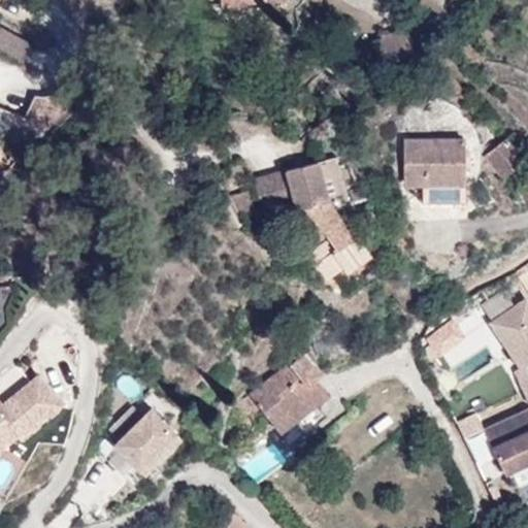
[(31,44),(0,27),(0,48),(22,61),(31,44)]
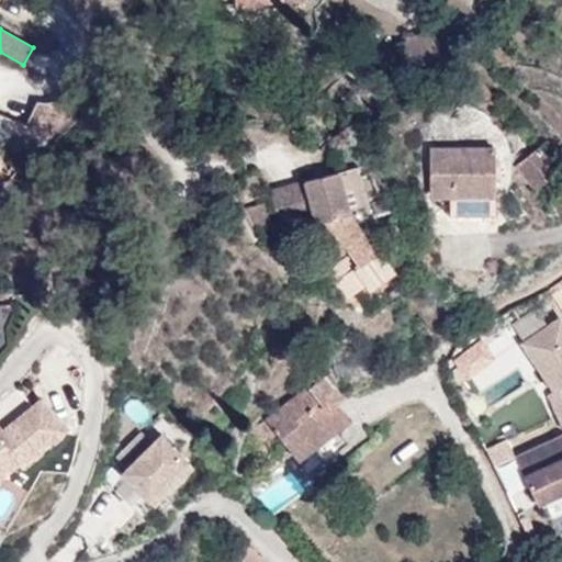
[(429,31),(411,40),(423,65),(441,56),(429,31)]
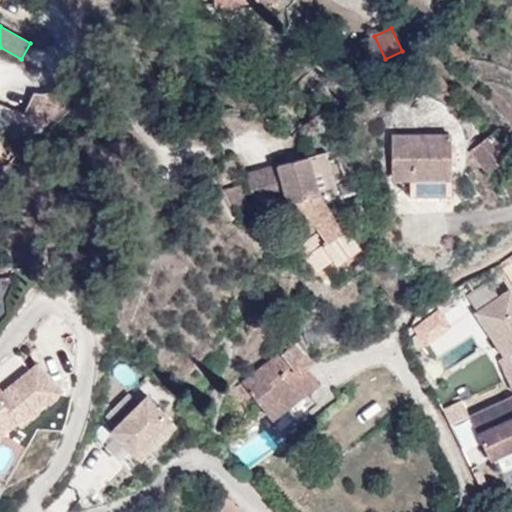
[(374,36),(360,43),(371,66),(385,59),(374,36)]
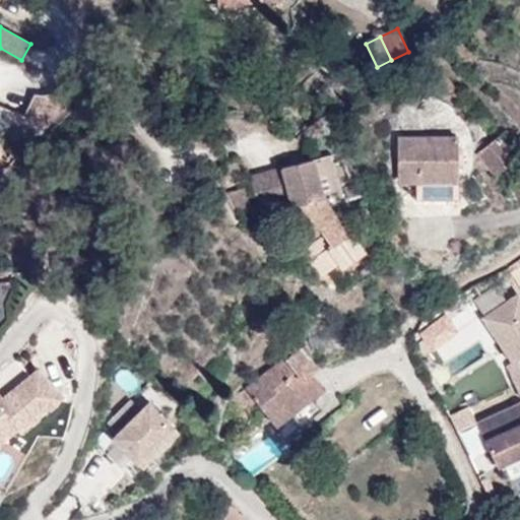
[(454,88),(442,71),(435,76),(447,93),(454,88)]
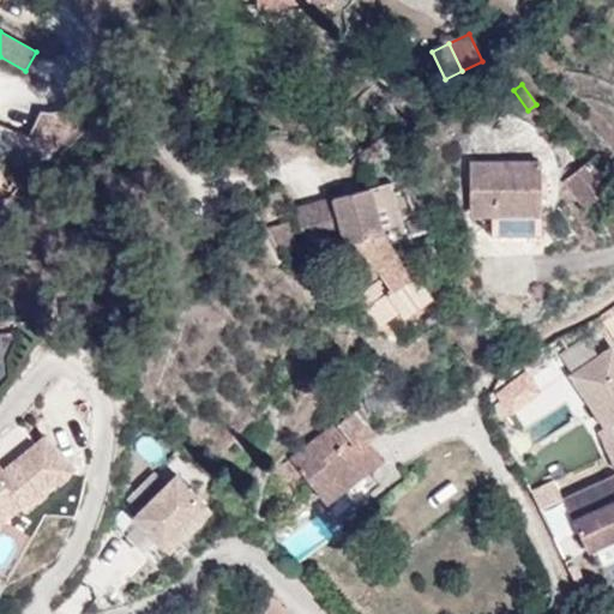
[(64,150),(98,118),(72,98),(60,110),(40,112),(29,137),(64,150)]
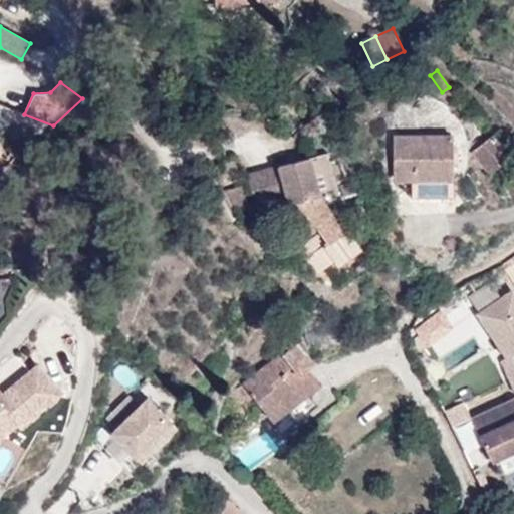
[(42,143),(24,127),(15,138),(32,153),(42,143)]
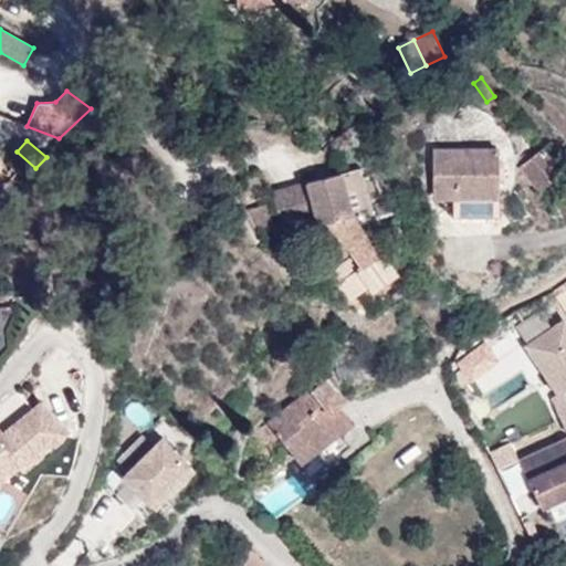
[(563,171),(543,147),(520,167),(541,191),(563,171)]
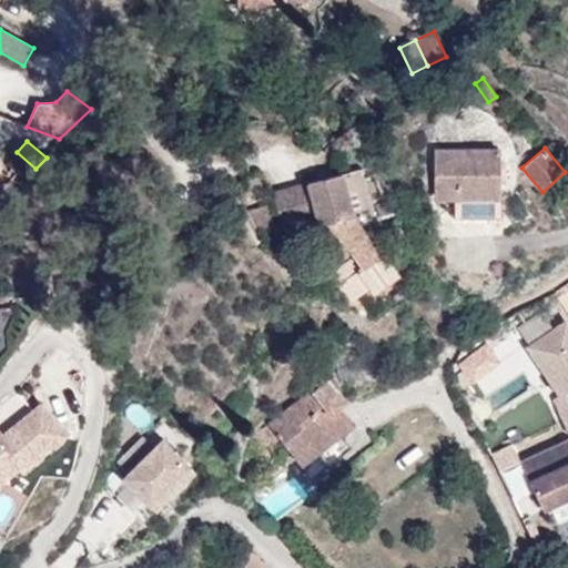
[(499,150),(434,151),(435,200),(455,200),(500,199),(499,150)]
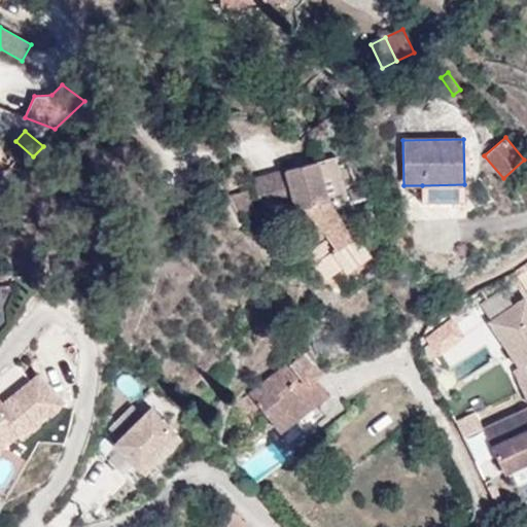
[(332,157),(317,162),(327,199),(343,194),(332,157)]
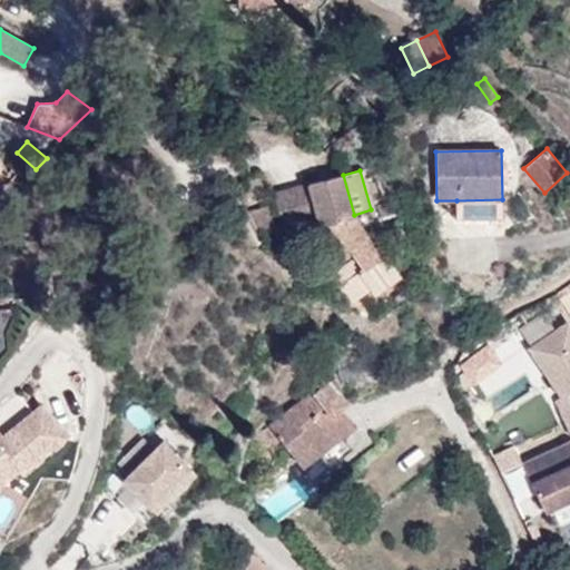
[(308,184),(310,185),(318,218),(321,225),(343,254),(351,248),(363,265),(361,266),(355,259),(331,277),(349,302),(371,285),(377,294),(399,277),(354,215),(343,175),(308,184)]
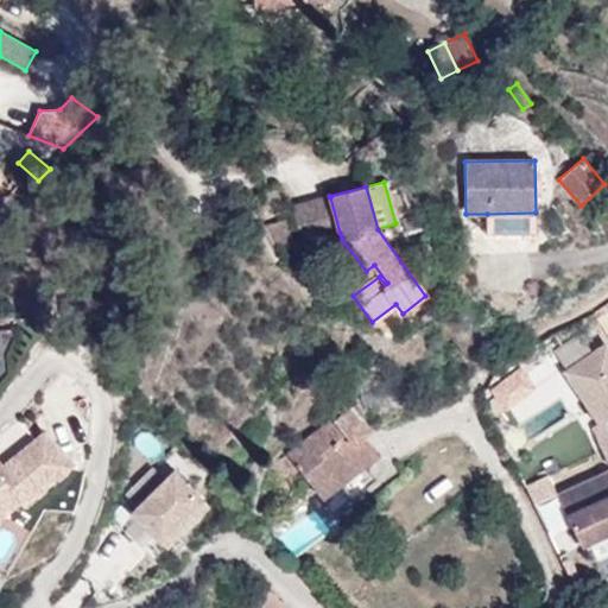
[(330,197),(295,206),(304,241),(340,233),(330,197)]
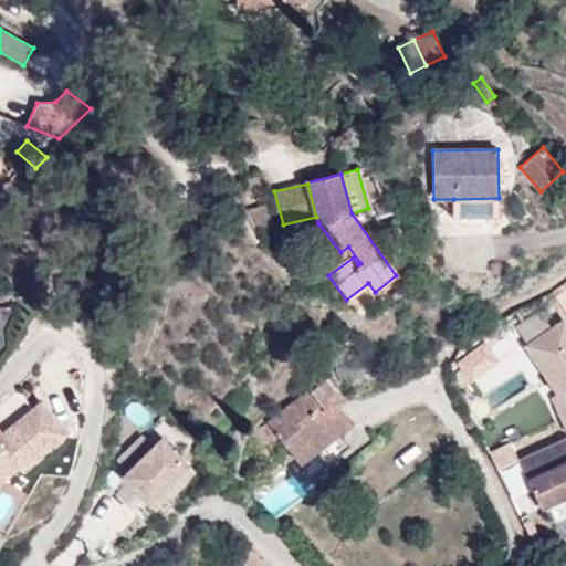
[(396,195),(374,203),(378,215),(400,206),(396,195)]
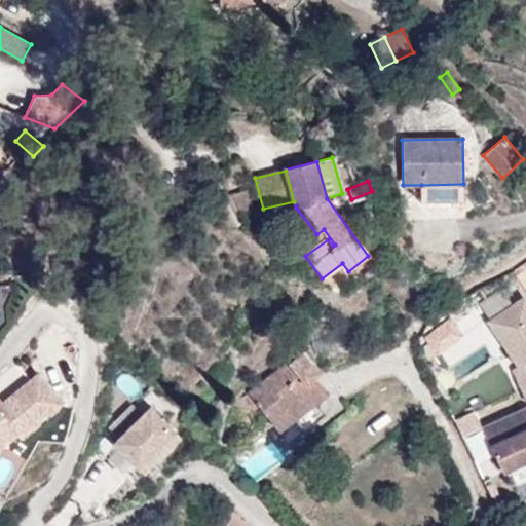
[(463,184),(421,185),(421,202),(463,201),(463,184)]
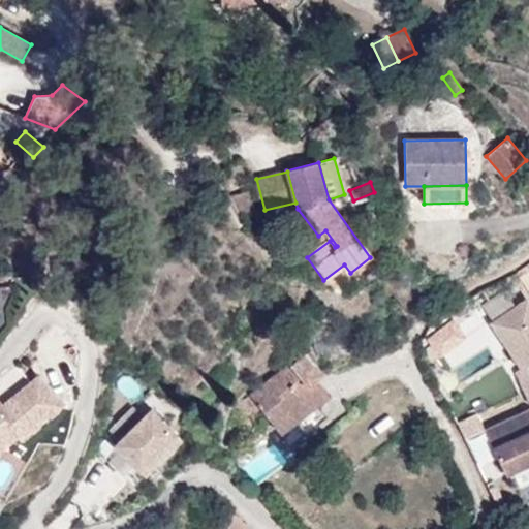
[(250,190),(234,194),(244,215),(257,213),(250,190)]
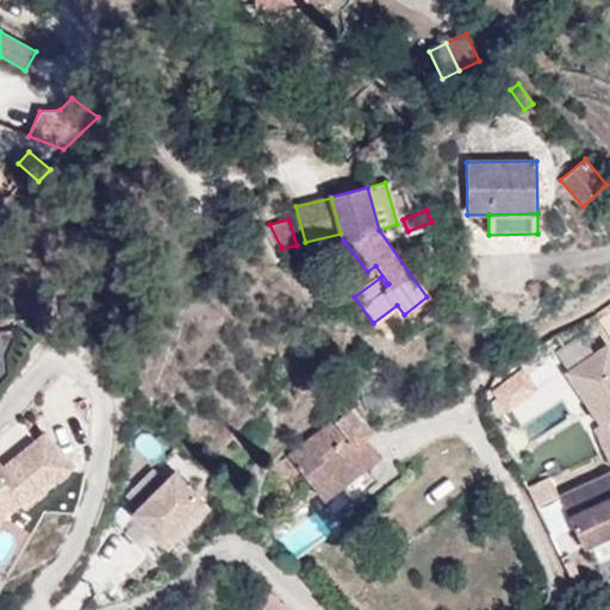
[(573,346),(556,353),(571,373),(585,362),(573,346)]
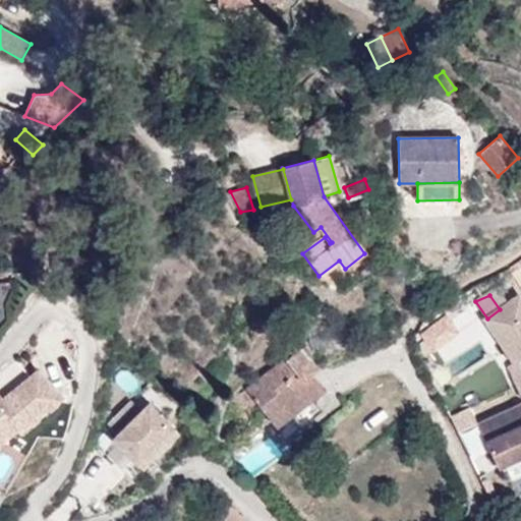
[(487,319),(485,320),(495,334),(498,332),(517,360),(514,362),(509,366),(520,392),(520,298),(519,295),(500,309),(487,319)]
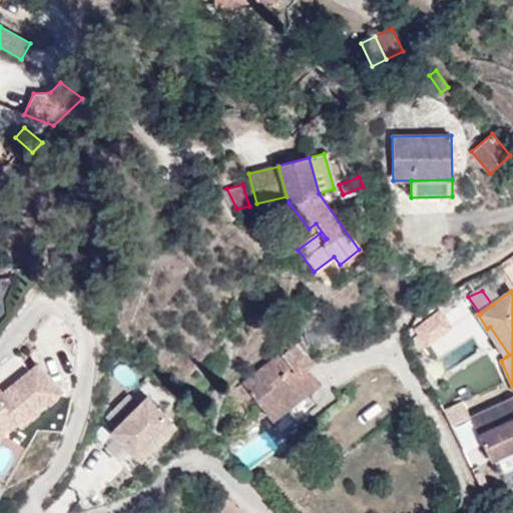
[(426,345),(451,327),(440,312),(415,331),(426,345)]
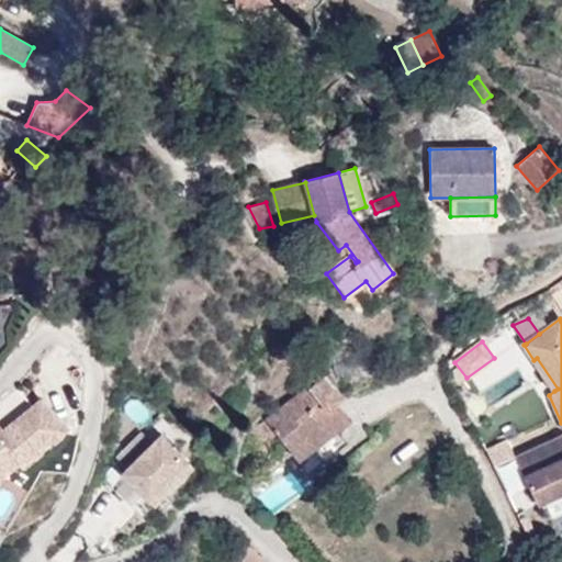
[(537,358),(534,360),(554,391),(558,389),(537,358)]
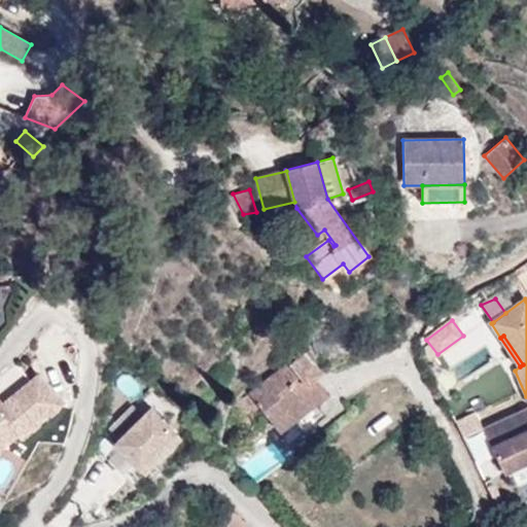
[(305,349),(249,392),(260,408),(279,431),(328,393),(315,375),(321,370),(305,349)]
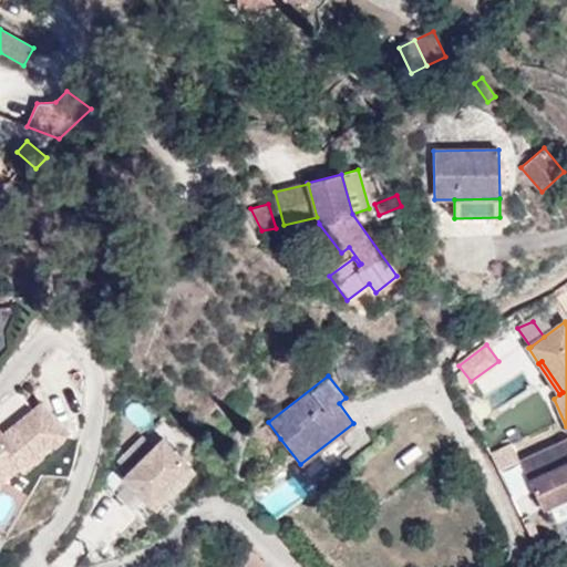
[(21,470),(65,432),(41,402),(3,434),(0,436),(0,481),(18,466),(21,470)]
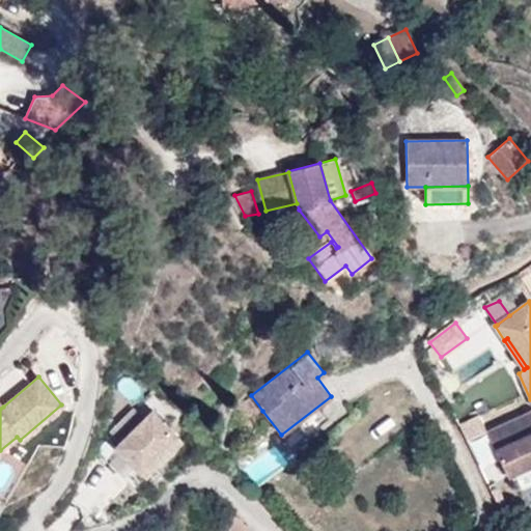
[(251,395),(236,407),(248,421),(262,411),(251,395)]
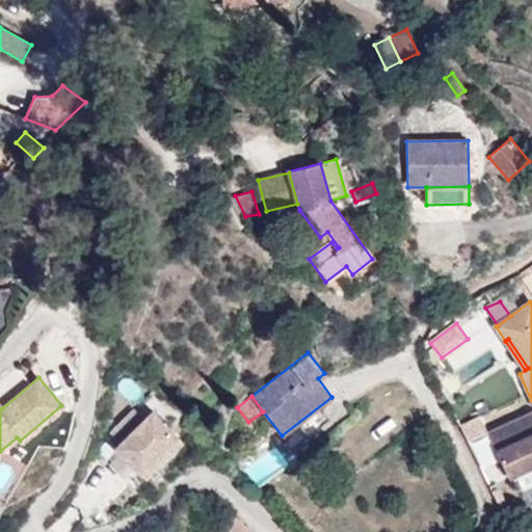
[(489,413),(485,402),(475,406),(480,417),(489,413)]
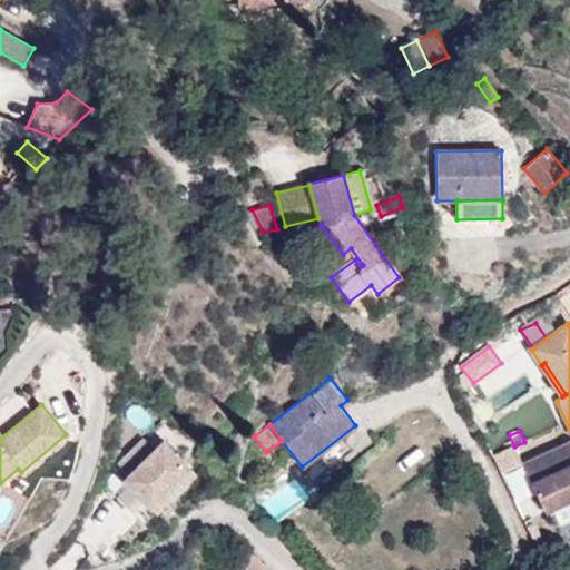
[(569,440),(522,462),(544,512),(569,499),(569,440)]
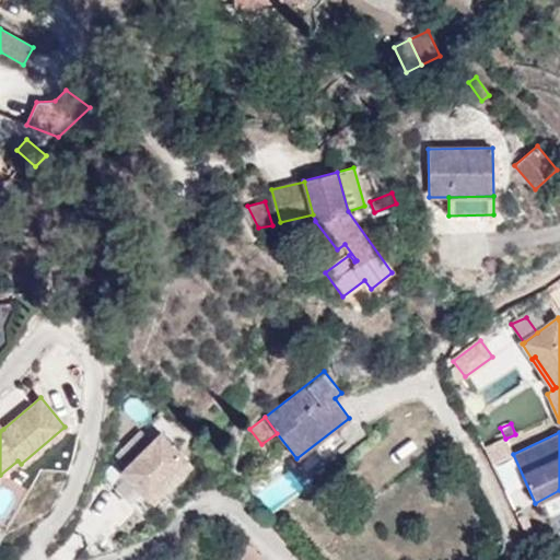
[(138,433),(113,458),(123,468),(148,443),(138,433)]
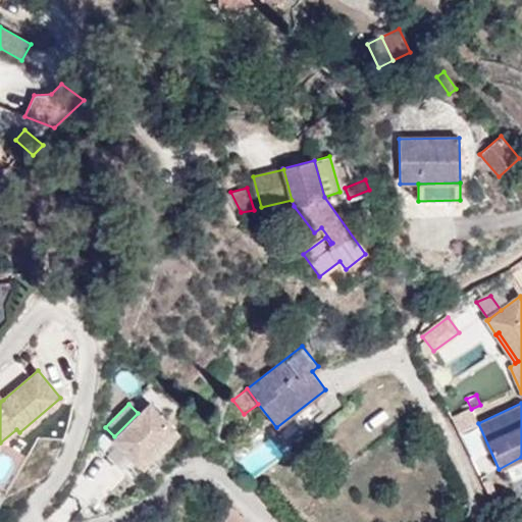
[(139,465),(174,428),(150,404),(114,440),(139,465)]
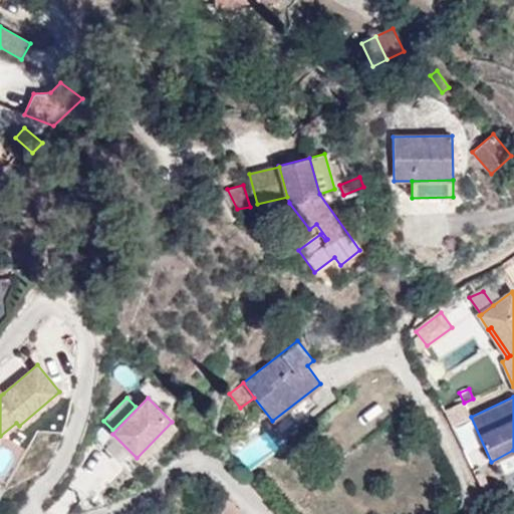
[(141,462),(176,427),(172,422),(137,458),(141,462)]
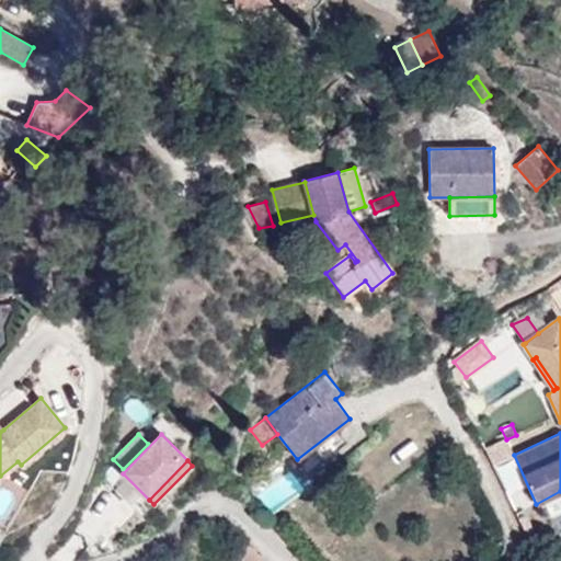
[(287,476),(255,489),(265,512),(297,499),(287,476)]
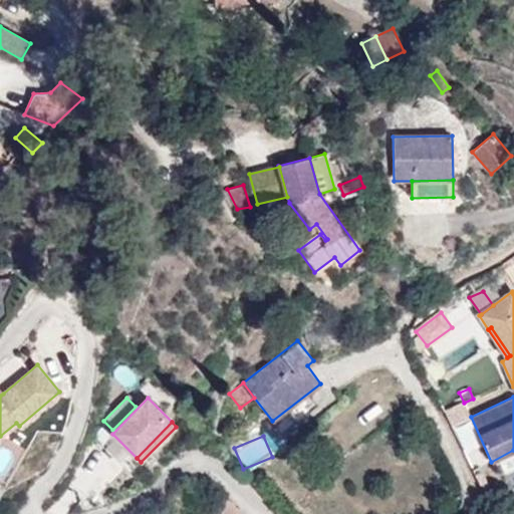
[(242,513),(224,496),(209,513),(242,513)]
